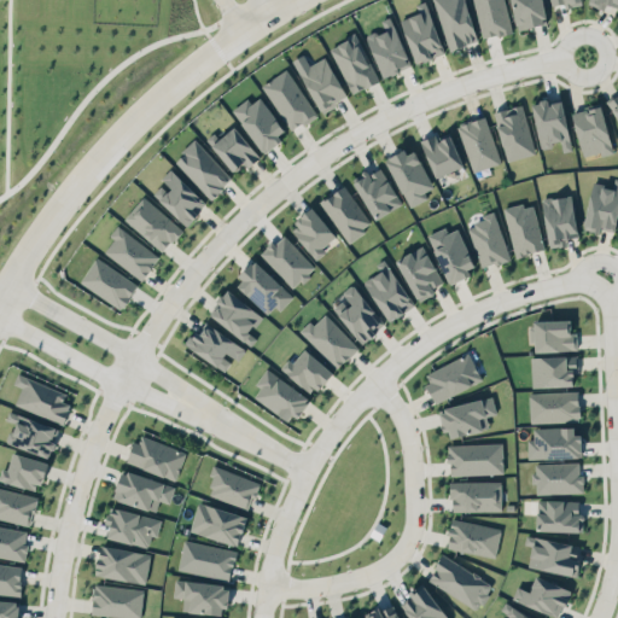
[(415,62),(444,53),(427,0),(426,0),(415,4),(418,13),(401,18),(415,62)]
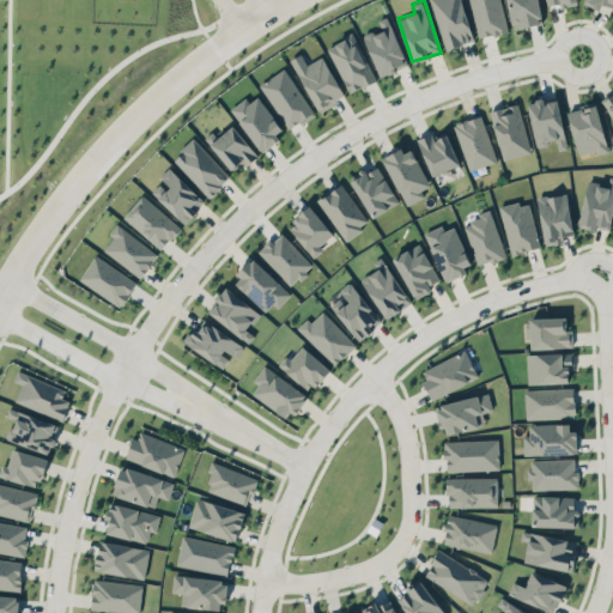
[(447,46),(431,0),(460,0),(473,37),(447,46)]
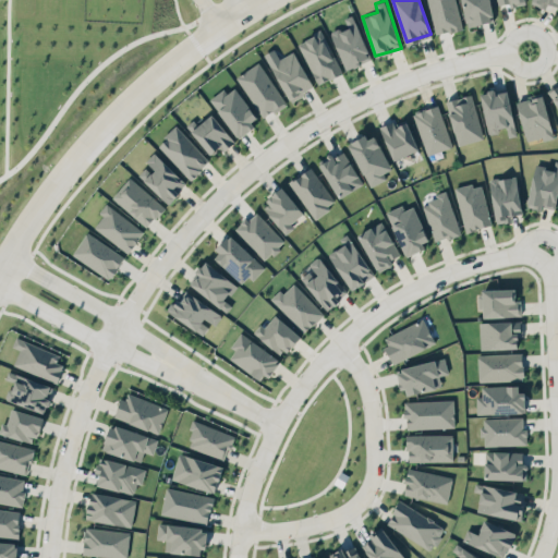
[(453,0),(461,25),(434,33),(424,0),(453,0)]
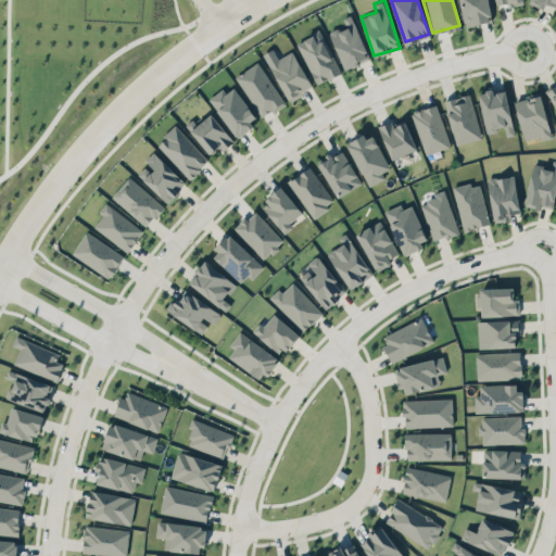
[(487,0),(492,17),(465,24),(458,0),(487,0)]
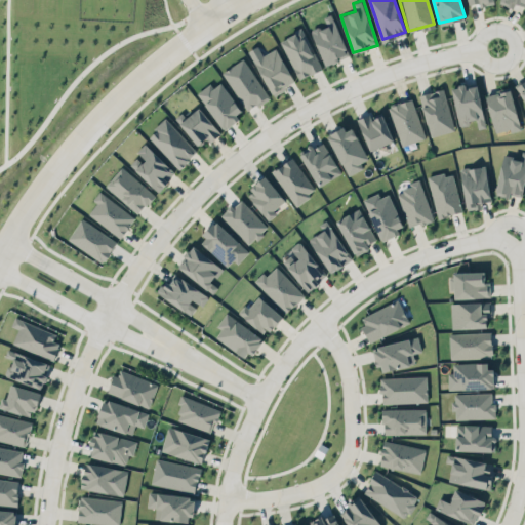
[(325,65),(349,56),(333,13),(324,16),(326,23),(312,29),(325,65)]
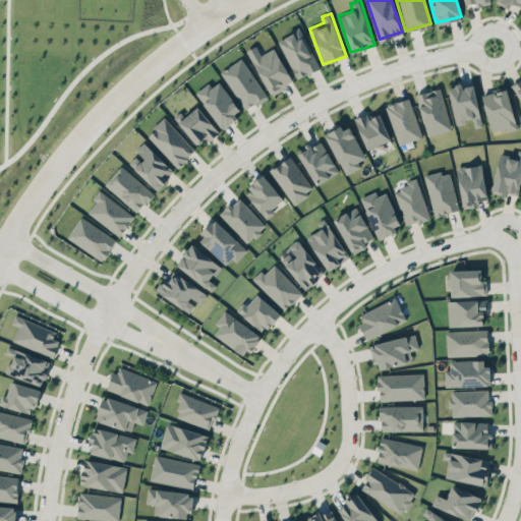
[(278,39),(297,78),(320,67),(300,29),(278,39)]
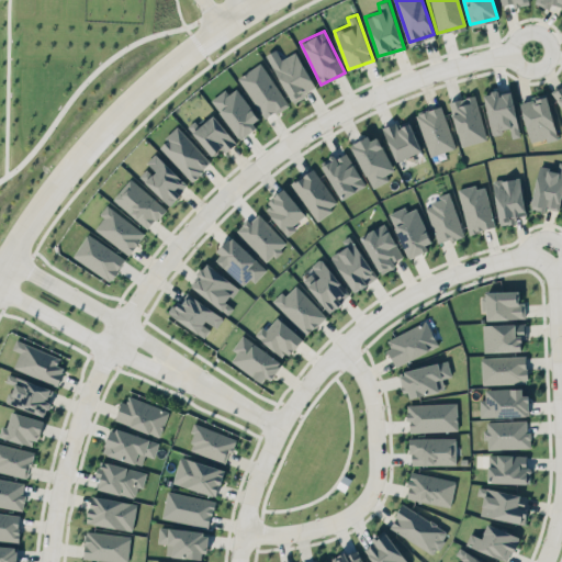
[(280,57),(269,62),(292,101),(293,101),(294,103),(306,96),(305,93),(316,87),(295,52),(282,60),(280,57)]
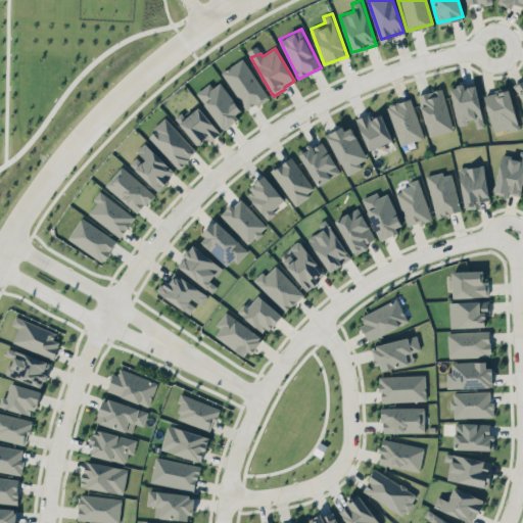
[(219,70),(241,56),(267,96),(244,110),(219,70)]
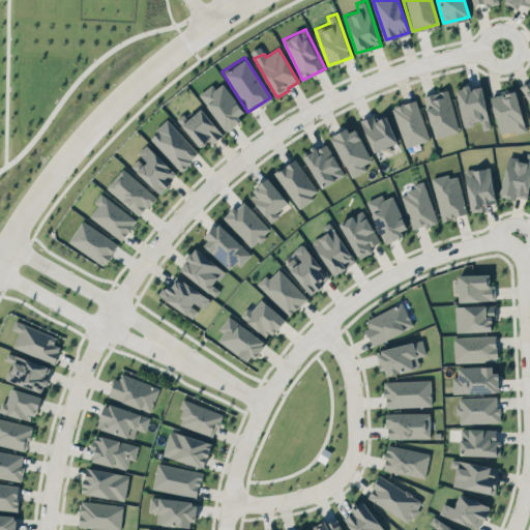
[(199,91),(226,129),(241,118),(239,115),(244,111),(223,81),(215,86),(212,82),(199,91)]
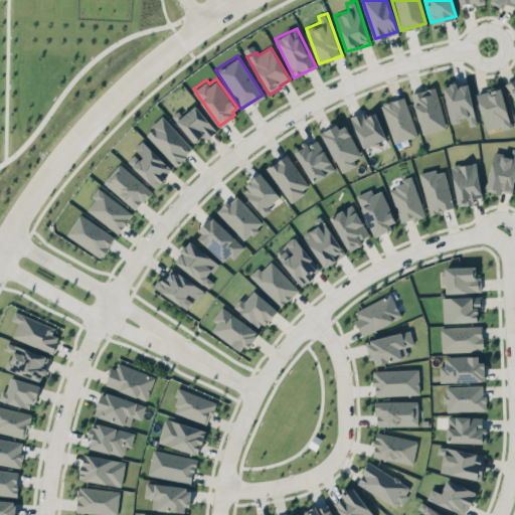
[(450,122),(468,119),(469,126),(476,125),(469,81),(444,86),(450,122)]
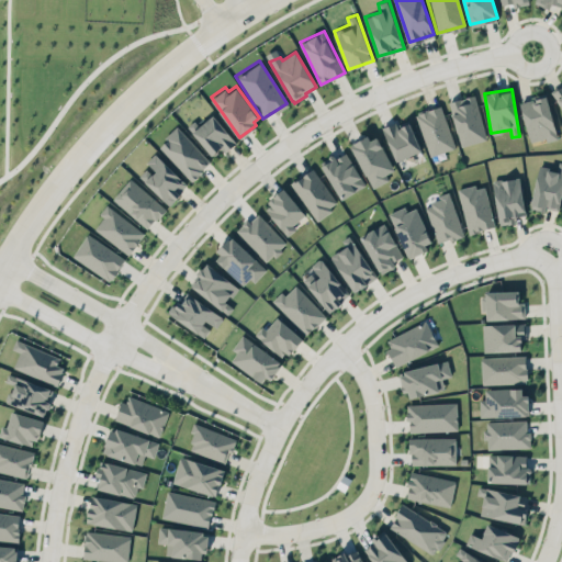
[(461,144),(485,137),(472,91),(465,93),(468,99),(459,101),(458,97),(448,99),(450,108),(449,108),(456,130),(457,128),(461,144)]
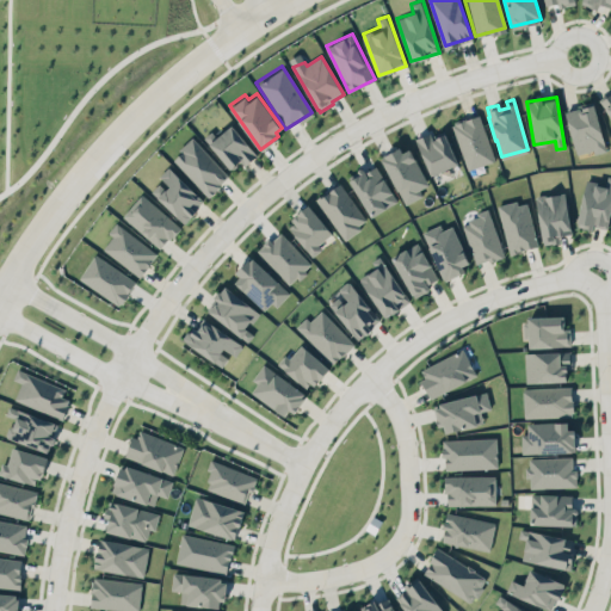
[(575,154),(593,150),(594,154),(606,152),(596,103),(566,109),(575,154)]
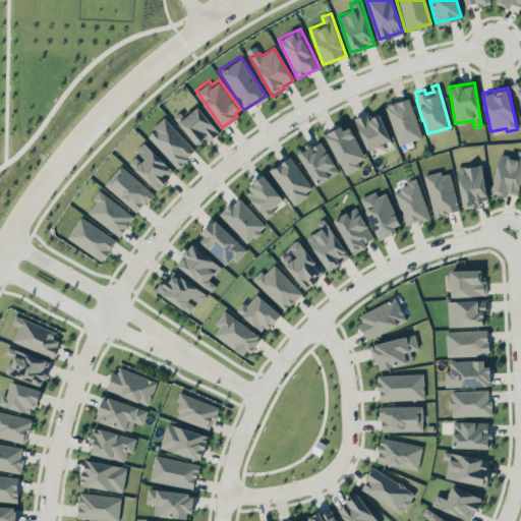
[(384,103),(408,95),(421,135),(397,143),(384,103)]
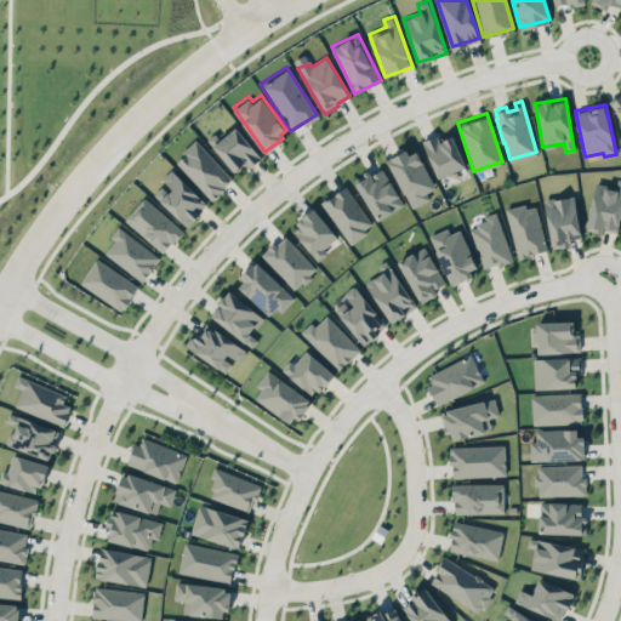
[(212,148),(235,129),(262,159),(250,169),(245,165),(235,175),(212,148)]
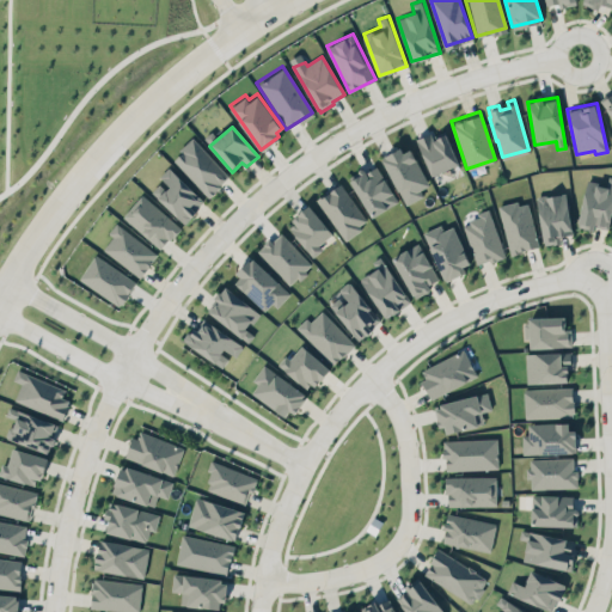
[(415,135),(427,129),(430,136),(434,135),(435,132),(439,130),(442,130),(444,130),(456,159),(430,170),(415,135)]
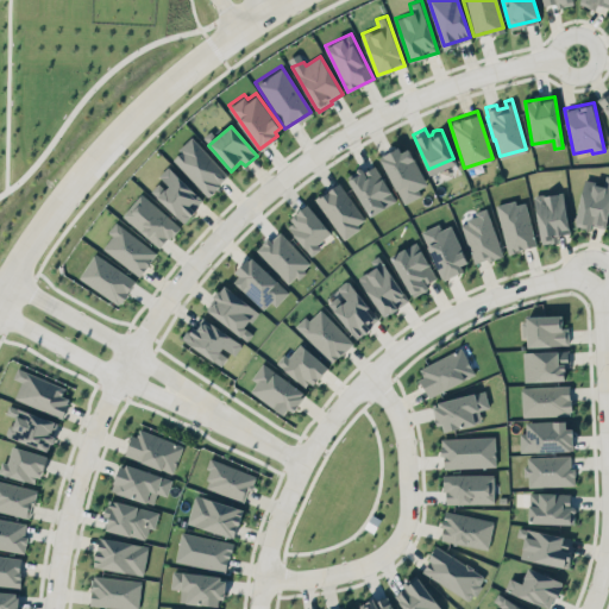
[(171,157),(208,195),(230,175),(193,137),(171,157)]
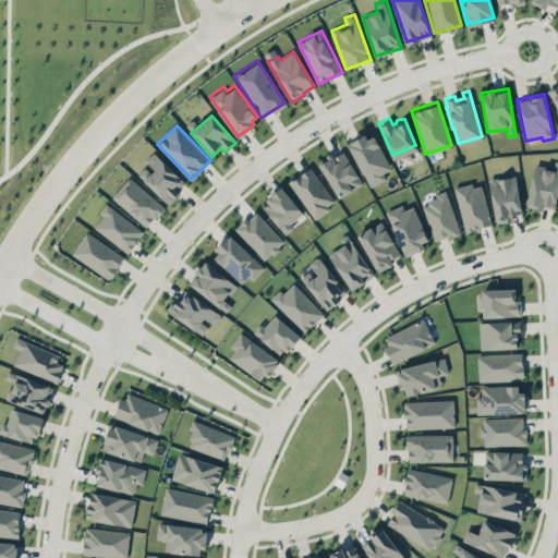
[(374,132),(349,144),(370,186),(387,179),(384,172),(391,169),(374,132)]
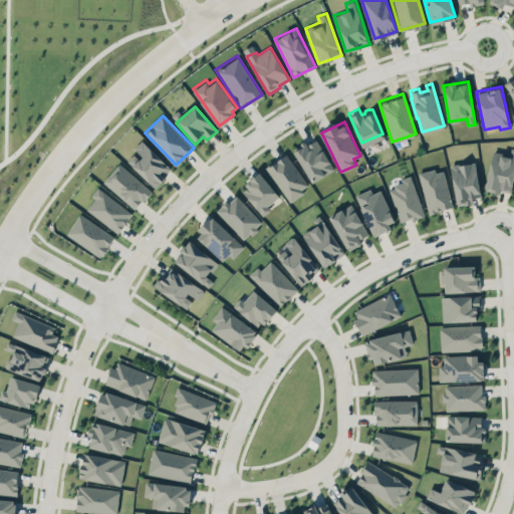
[(293,147),(299,144),(297,140),(303,136),(306,142),(314,137),(319,147),(321,146),(328,158),(326,159),(332,168),(323,173),(321,172),(312,178),(293,147)]
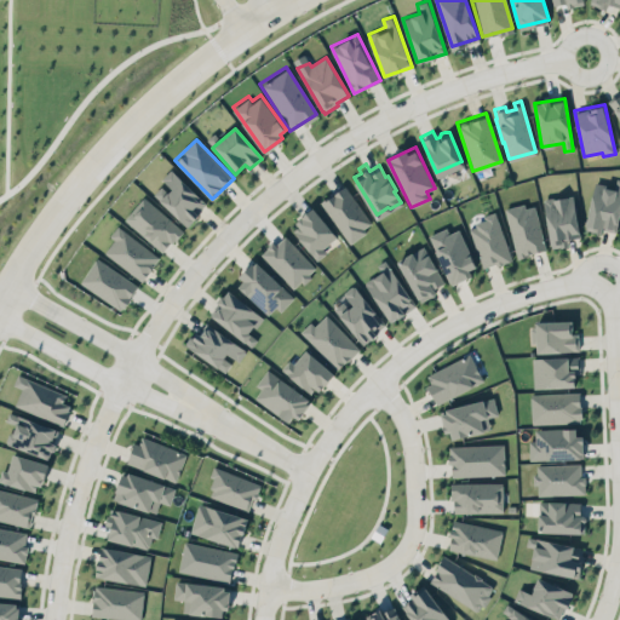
[(160,181),(164,183),(154,194),(187,225),(207,204),(171,168),(160,181)]
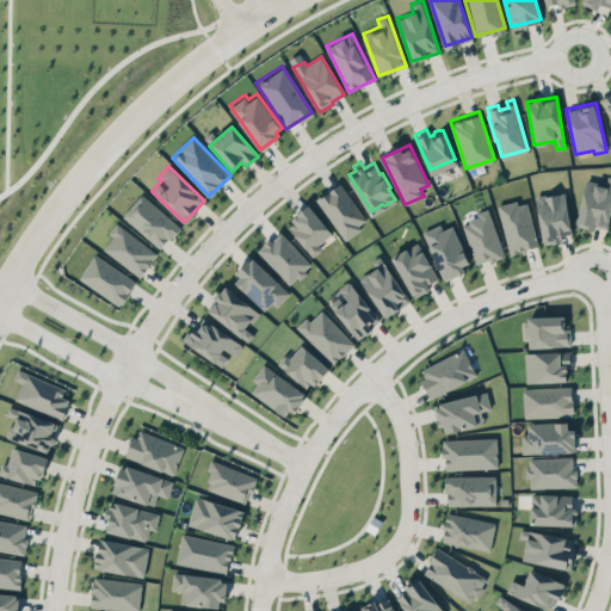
[(610,211),(610,176),(608,176),(606,184),(586,180),(578,224),(608,230),(610,211)]
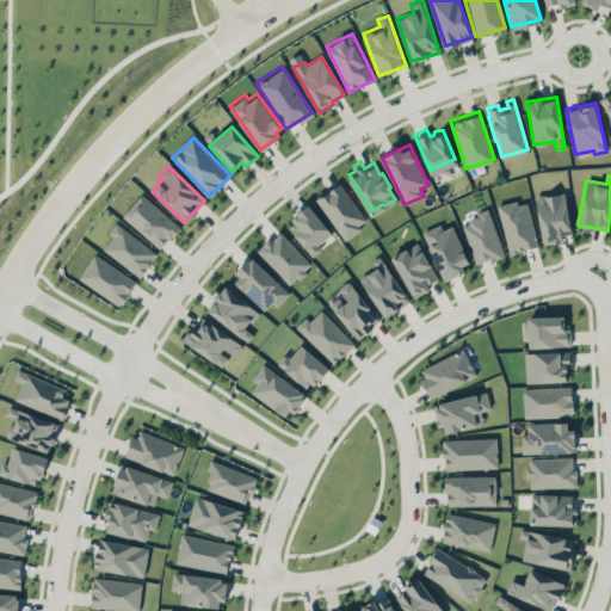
[(315,197),(344,239),(360,228),(357,223),(365,217),(339,180),(315,197)]
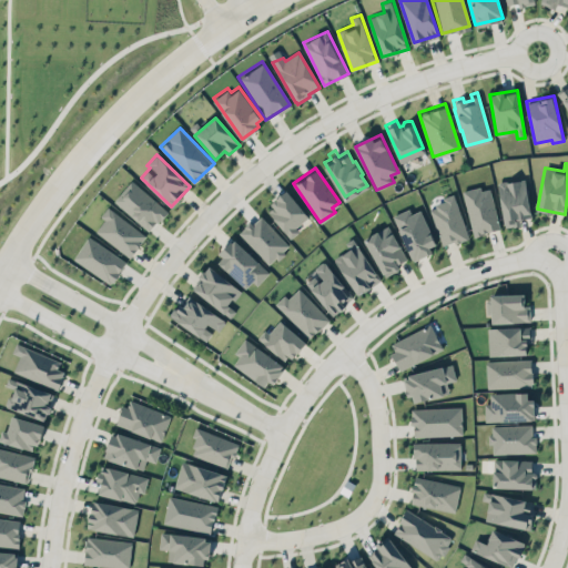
[(531,216),(525,178),(498,183),(505,226),(521,223),(520,219),(531,216)]
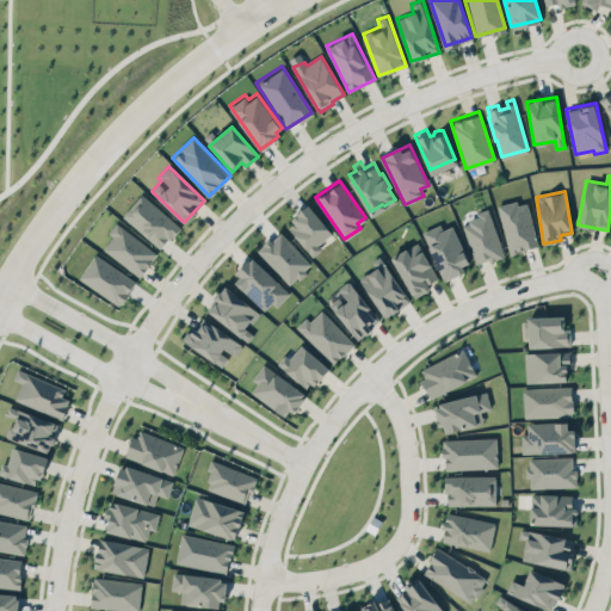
[(160,248),(167,239),(170,240),(179,228),(142,196),(124,217),(160,248)]
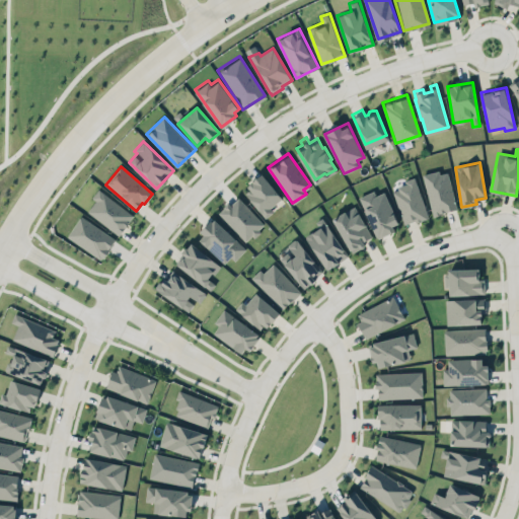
[(433,215),(457,209),(447,169),(424,174),(433,215)]
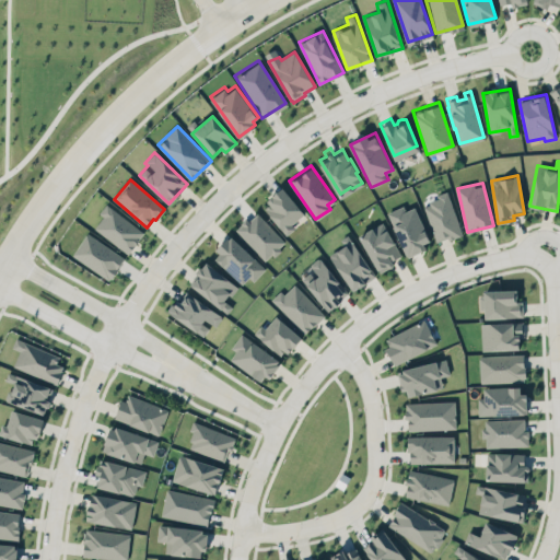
[(284,232),(305,214),(283,188),(263,206),(284,232)]
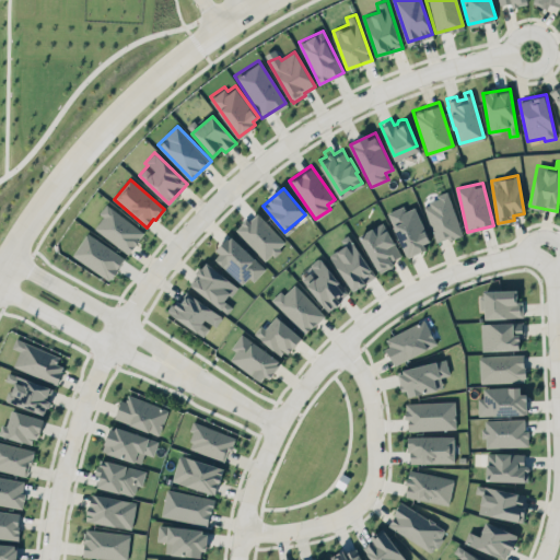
[(424,207),(431,205),(430,202),(439,199),(436,195),(447,190),(464,236),(450,241),(448,237),(438,242),(424,207)]
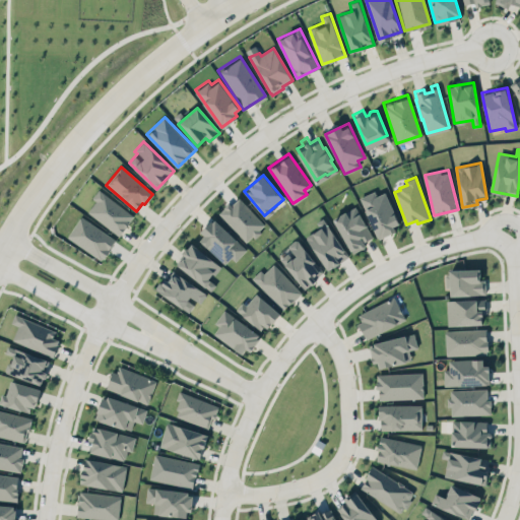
[(96,185),(90,193),(93,199),(86,208),(116,233),(131,213),(96,185)]
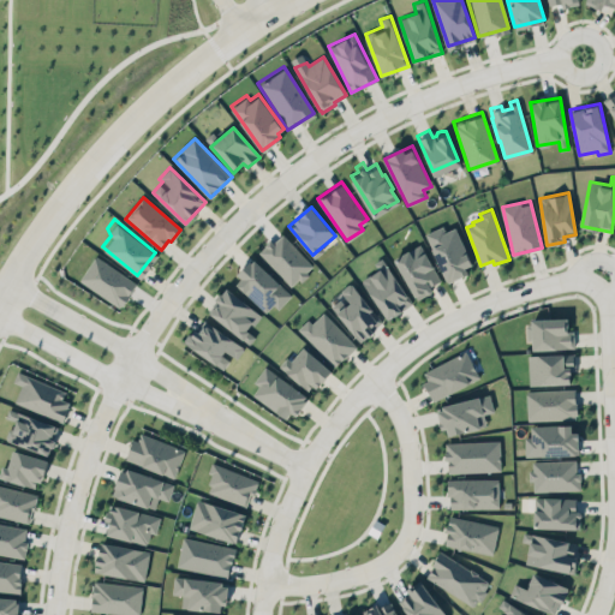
[(424,230),(441,222),(443,227),(453,222),(470,258),(463,262),(466,268),(447,278),(424,230)]
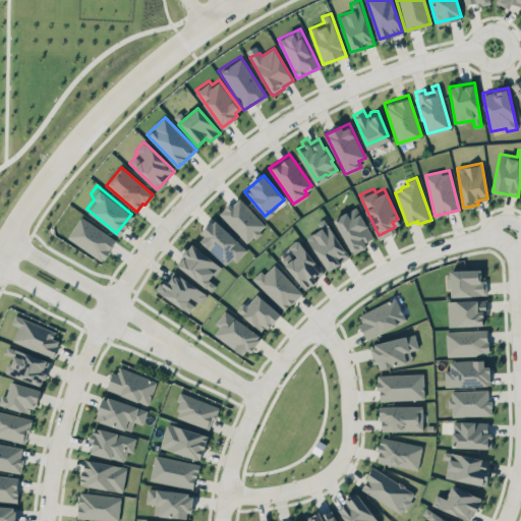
[(218,212),(236,193),(265,224),(245,241),(218,212)]
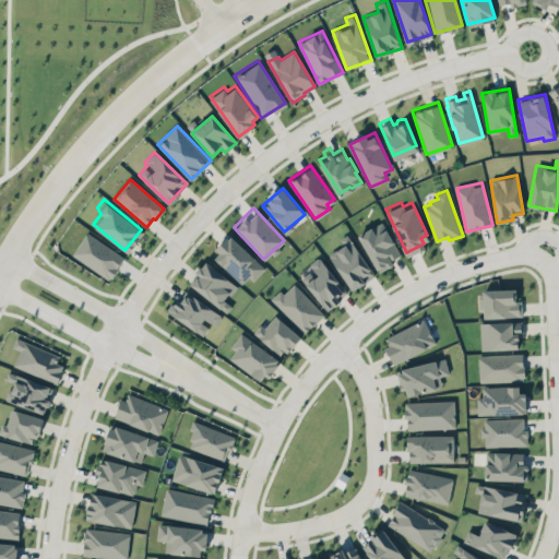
[(355,229),(379,270),(392,262),(390,258),(400,252),(393,241),(396,239),(383,217),(371,225),(369,221),(355,229)]
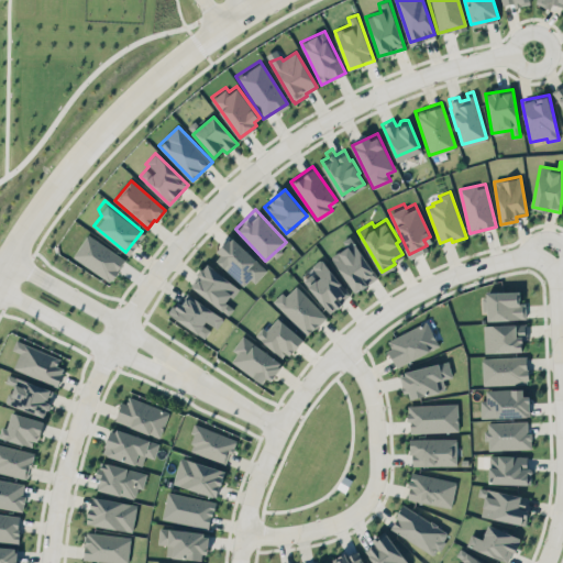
[(73,254),(87,232),(124,256),(109,278),(73,254)]
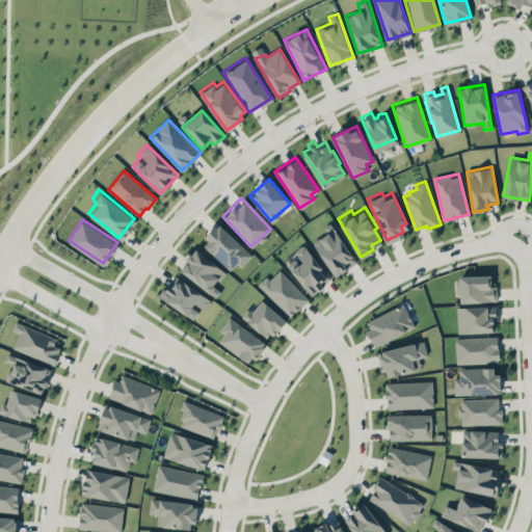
[(205,233),(217,219),(253,253),(240,265),(235,260),(230,266),(204,242),(209,237),(205,233)]
